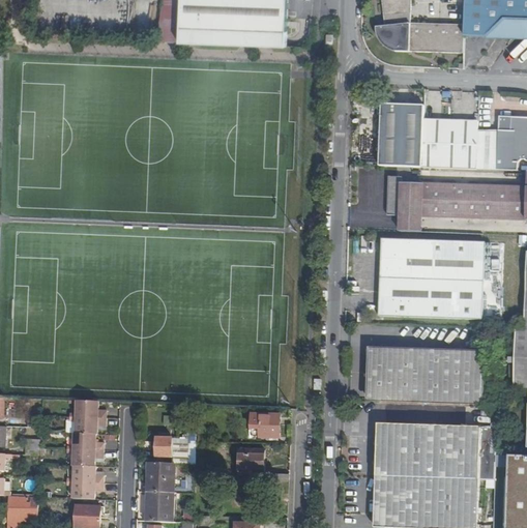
[(285,47),(286,0),(180,0),(179,42),(285,47)]
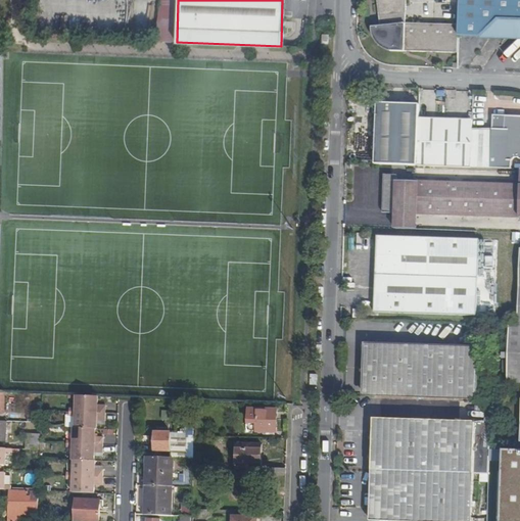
[(400,49),(455,50),(456,34),(456,22),(404,20),(404,0),(374,0),(378,25),(368,26),(367,31),(368,34),(369,39),(372,42),(376,45),(380,47),(384,48),(400,49)]
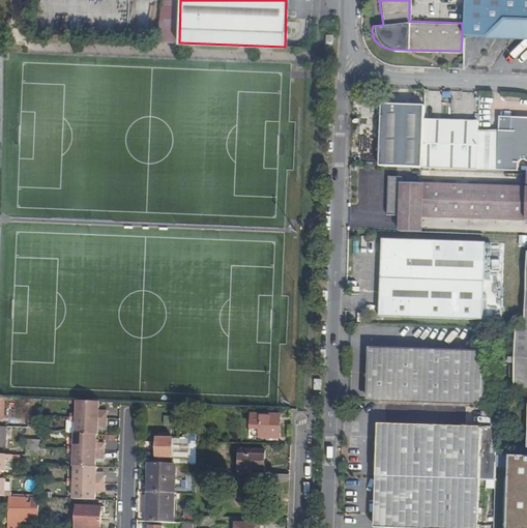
[(503,18),(526,19),(526,0),(463,0),(462,23),(462,34),(484,34),(503,18)]
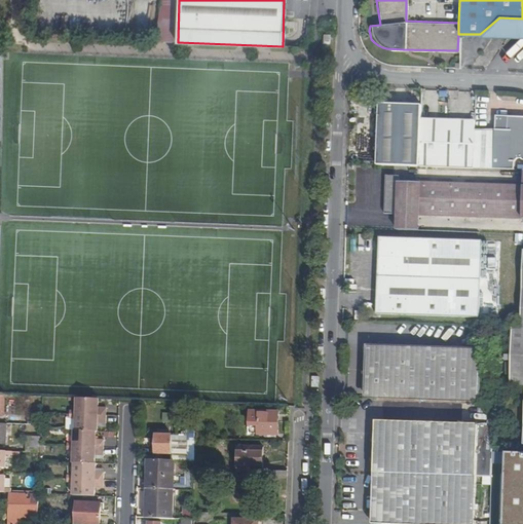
[(480,34),(522,36),(522,19),(499,17),(480,34)]
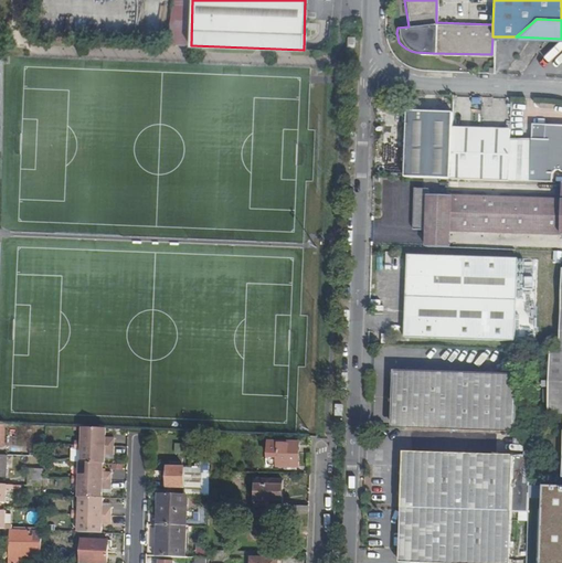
[(403,119),(403,129),(402,148),(402,176),(447,177),(448,149),(448,130),(448,127),(448,120),(449,112),(435,112),(431,115),(422,115),(420,110),(403,110),(403,119)]
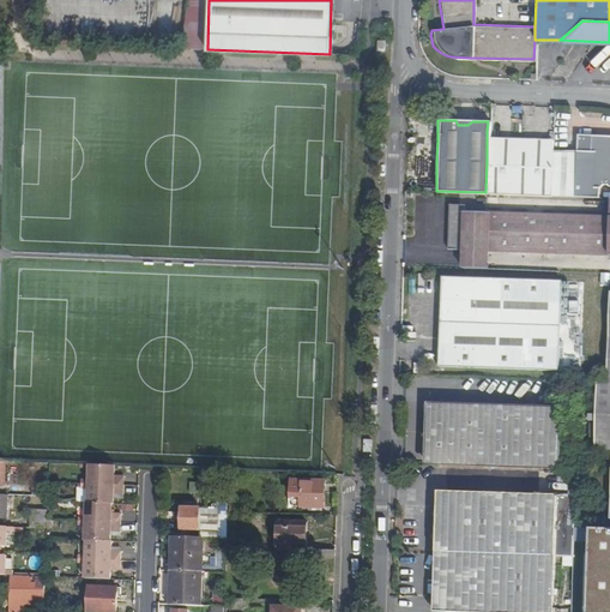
[(550,150),(550,162),(549,195),(597,196),(598,186),(602,183),(607,183),(608,185),(609,184),(609,135),(575,133),(574,151),(550,150)]
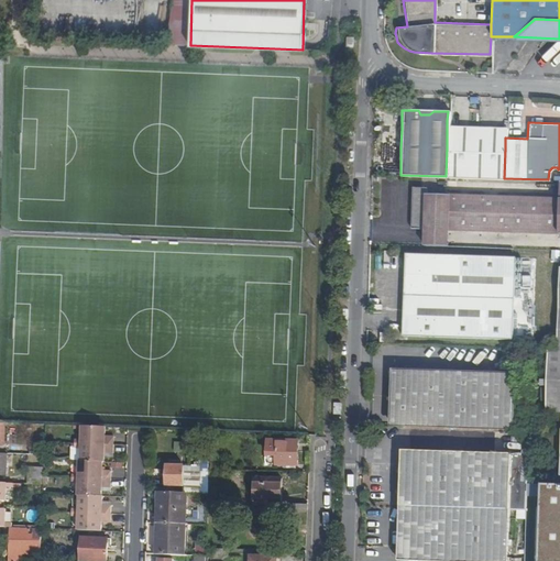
[(505,138),(505,131),(505,128),(447,127),(447,130),(447,149),(446,176),(504,178),(505,149),(505,138)]
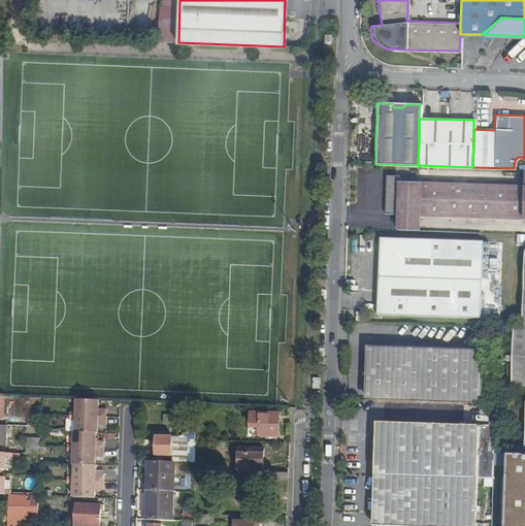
[(524,168),(524,169),(523,185),(397,181),(397,175),(385,174),(384,212),(396,214),(418,214),(524,217),(524,168)]
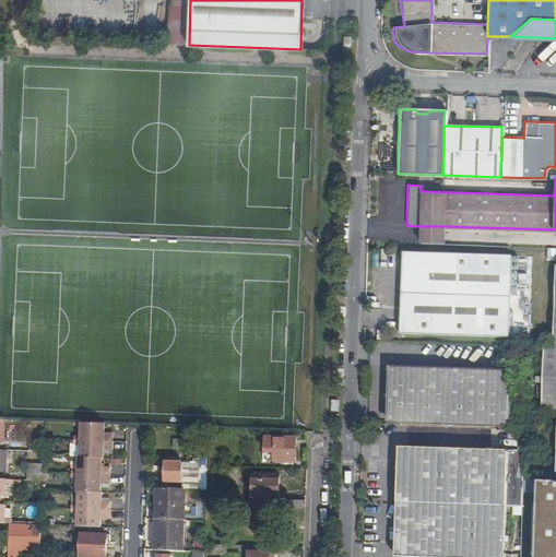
[(442,226),(420,226),(420,243),(441,244),(442,226)]
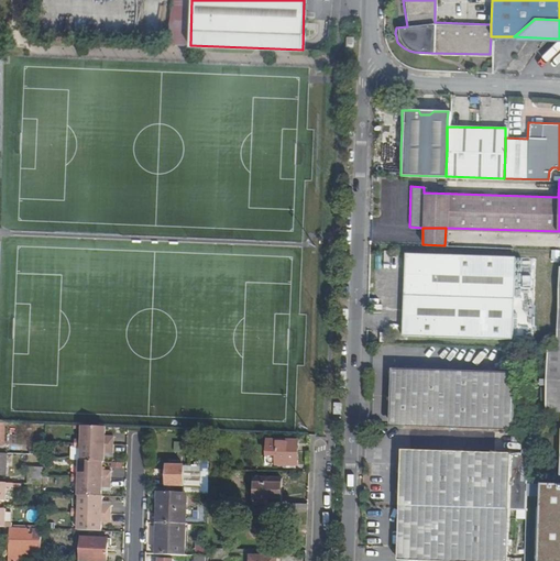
[(513,255),(403,253),(401,333),(511,338),(513,255)]
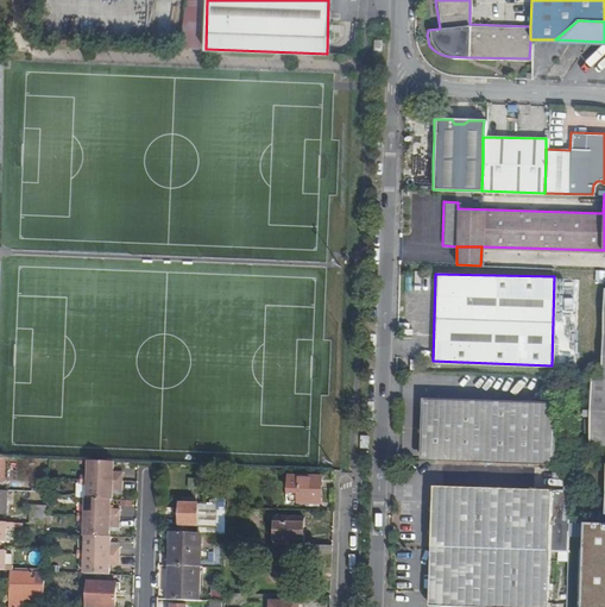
[(587,445),(600,445),(604,445),(604,286),(603,287),(602,376),(587,376),(587,445)]
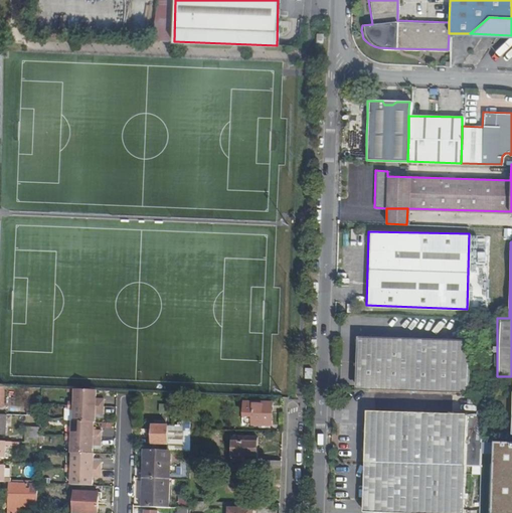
[(366,374),(365,390),(467,394),(469,340),(357,336),(355,374),(366,374)]
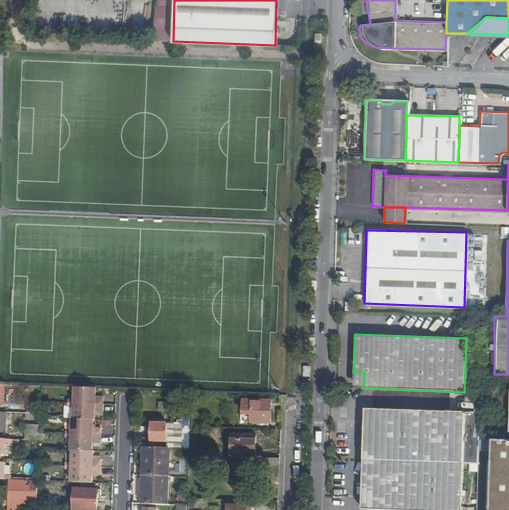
[(363,388),(364,372),(353,372),(353,387),(363,388)]
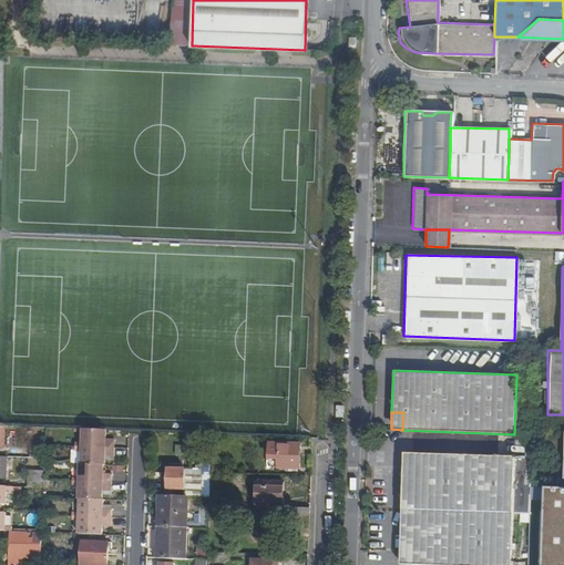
[(104,440),(104,430),(81,429),(80,443),(73,443),(73,447),(112,448),(113,440),(104,440)]
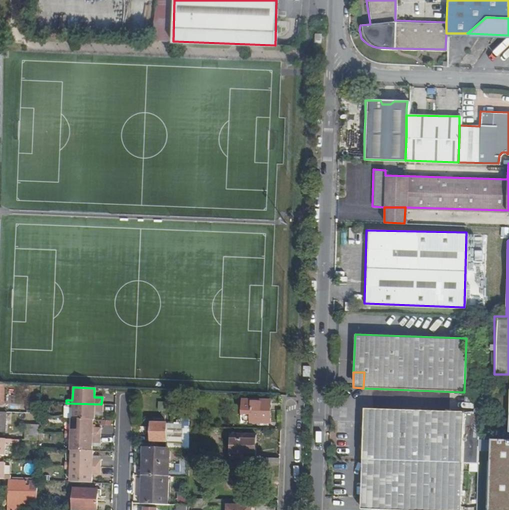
[(25,404),(25,412),(39,413),(39,402),(39,400),(34,400),(33,405),(25,404)]
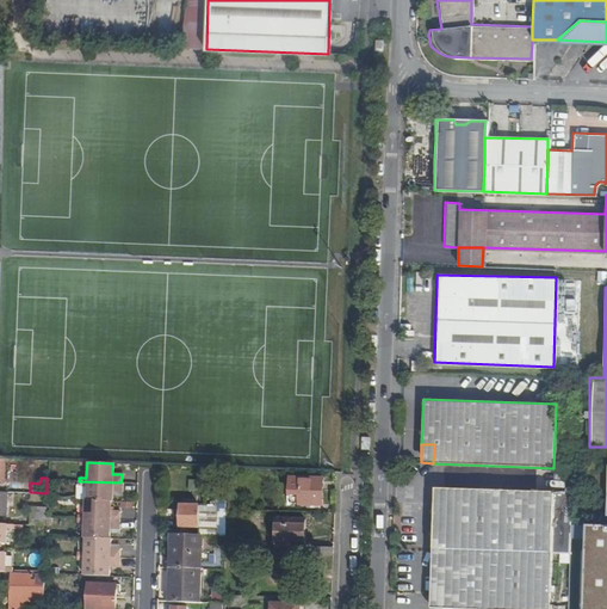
[(297,503),(320,504),(321,479),(287,478),(287,493),(297,493),(297,503)]
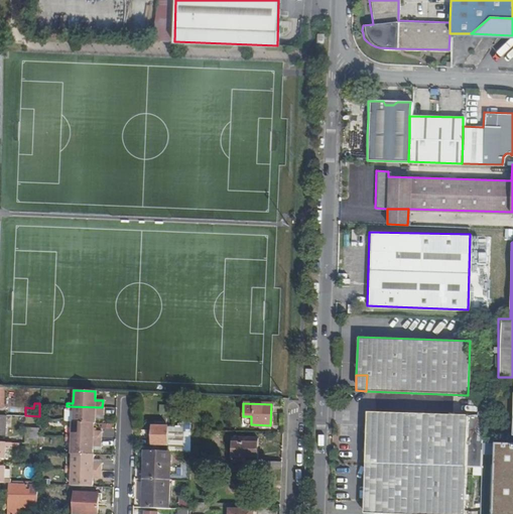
[(102,415),(102,407),(67,406),(67,409),(73,409),(73,422),(93,423),(94,423),(94,415),(102,415)]
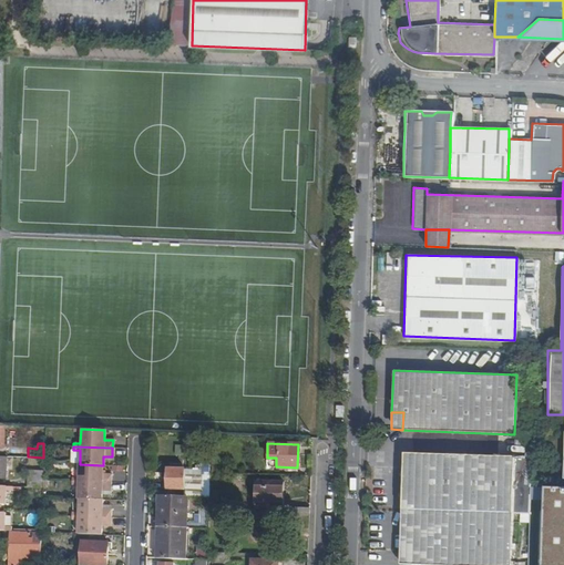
[(413,468),(413,453),(401,452),(401,468),(413,468)]
